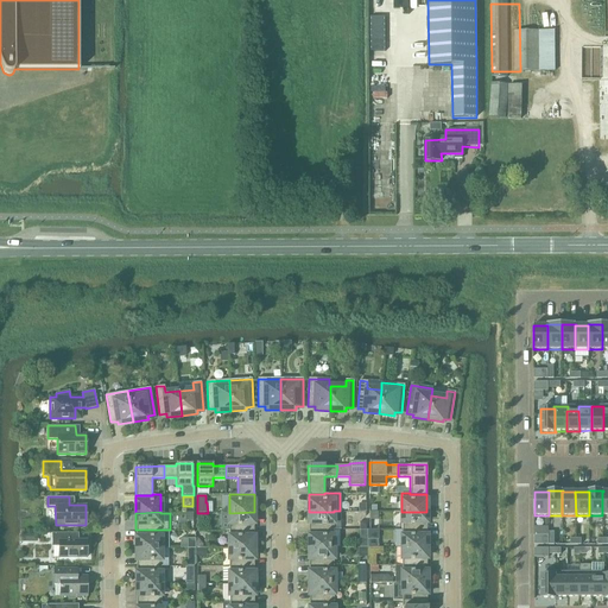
[(254,512),(229,513),(229,531),(254,530),(254,512)]
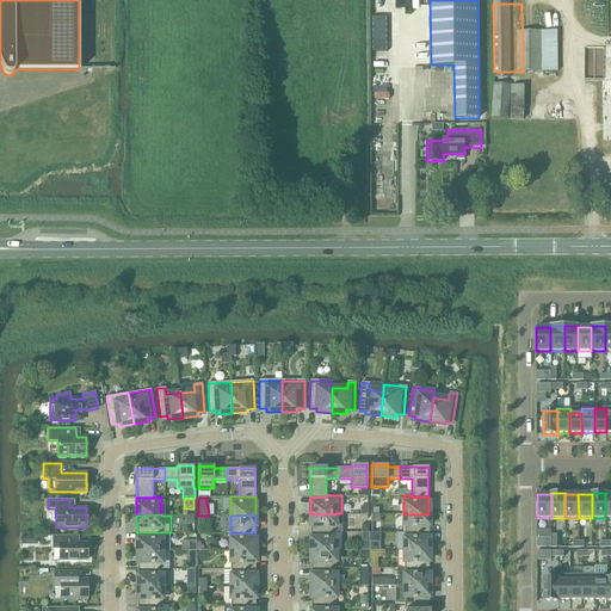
[(335,514),(310,514),(310,532),(335,532),(335,514)]
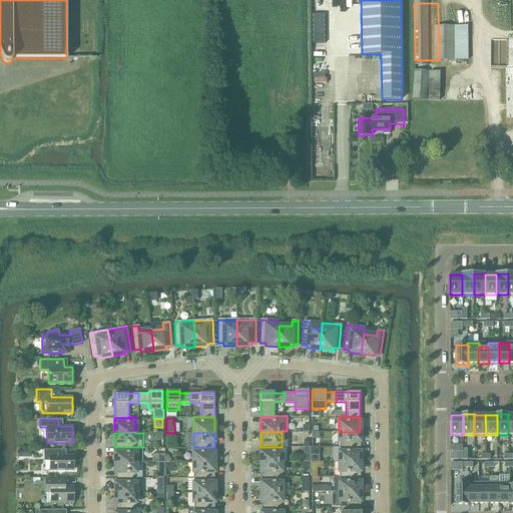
[(360,432),(339,432),(339,447),(360,447),(360,432)]
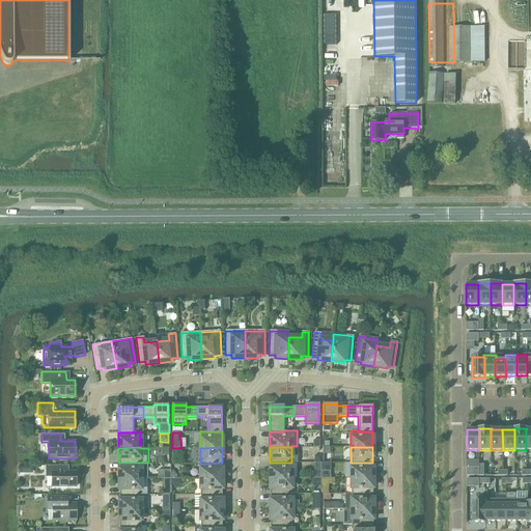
[(141,478),(146,478),(146,464),(148,464),(148,463),(118,463),(118,478),(141,478)]
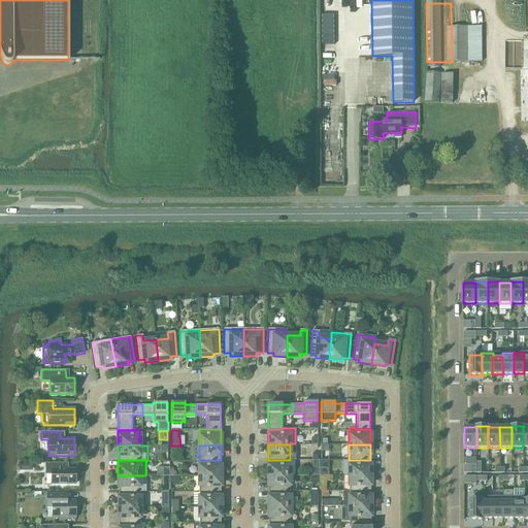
[(221,460),(199,461),(199,476),(221,475),(221,460)]
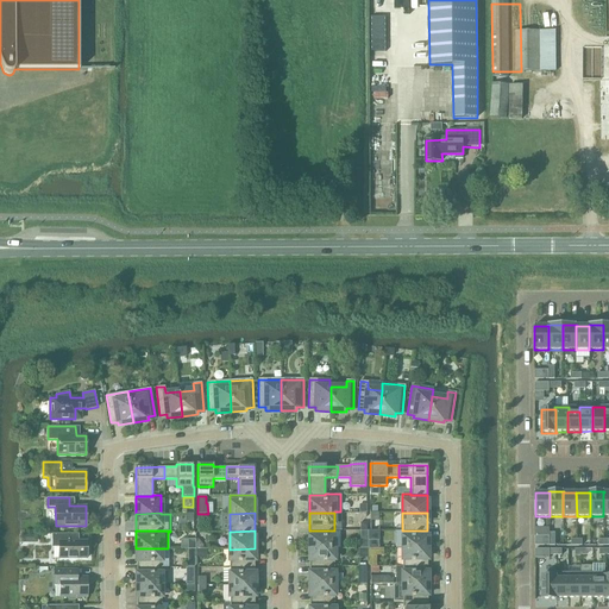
[(334,531),(309,531),(309,548),(334,548),(334,531)]
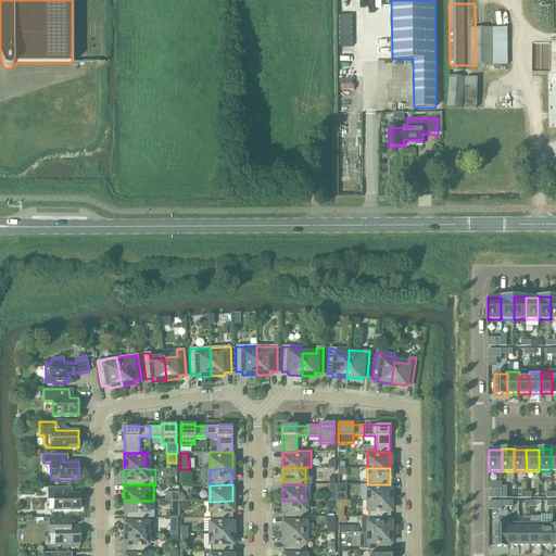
[(367,501),(390,501),(390,484),(367,484),(367,501)]
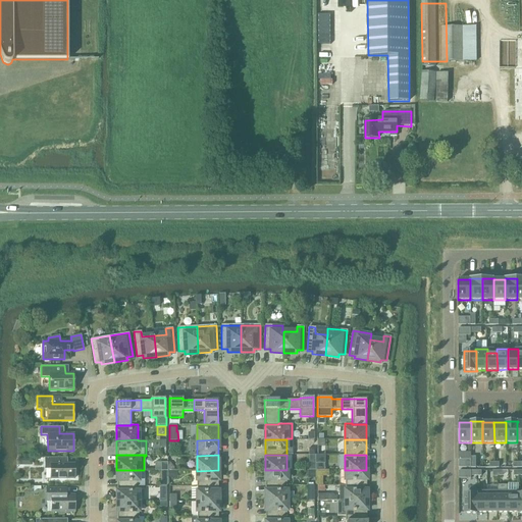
[(47,478),(51,478),(73,478),(73,464),(63,464),(63,457),(44,457),(44,466),(47,469),(47,478)]
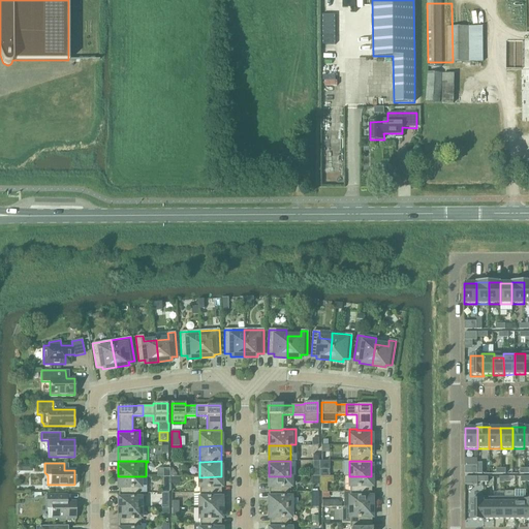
[(141,476),(118,476),(119,492),(146,492),(146,476),(141,476)]
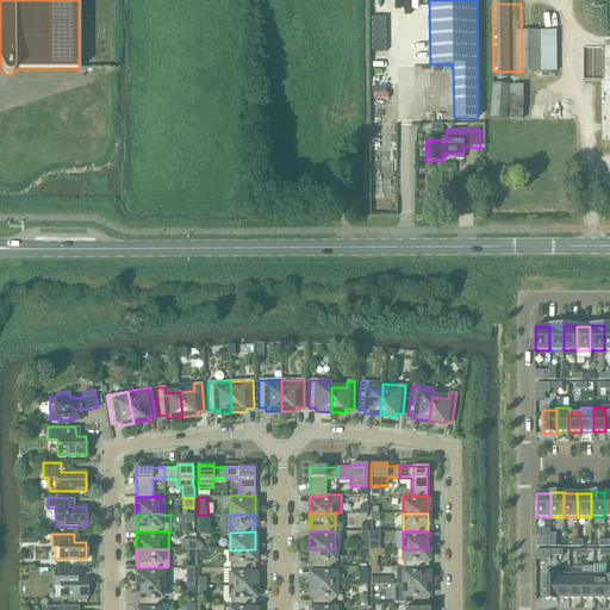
[(255,549),(230,551),(230,568),(255,567),(255,549)]
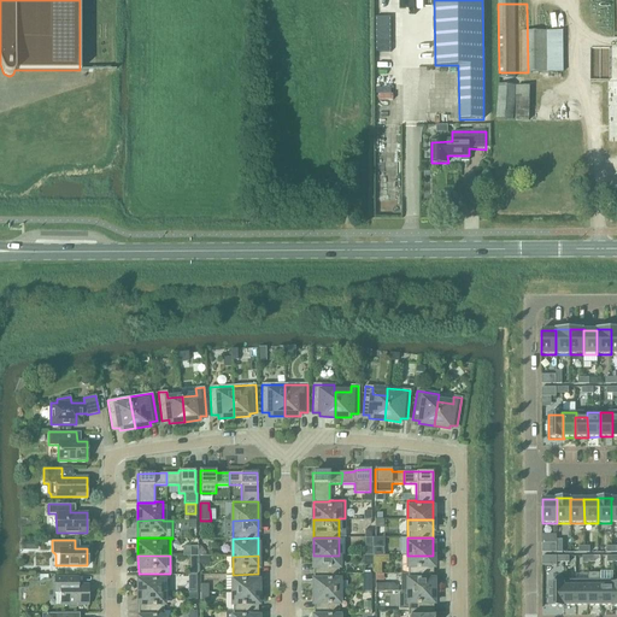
[(339,556),(313,556),(313,574),(339,574),(339,556)]
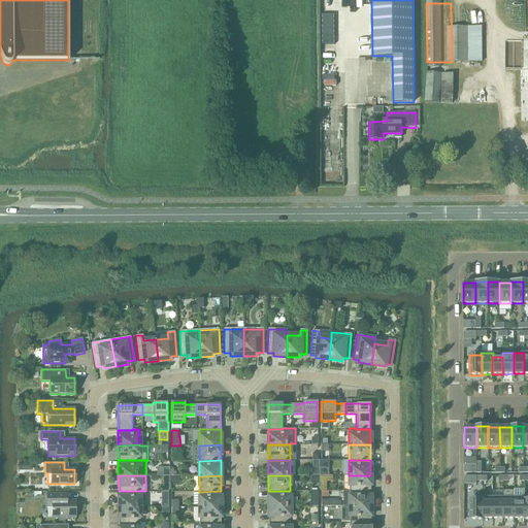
[(370,475),(349,475),(349,491),(370,491),(370,475)]
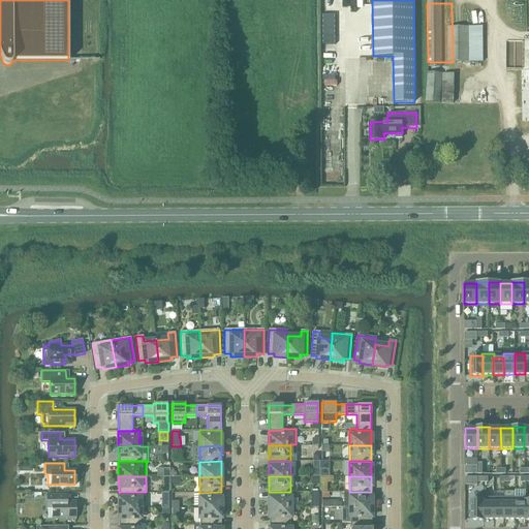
[(146,492),(119,492),(119,507),(141,507),(141,493),(146,493),(146,492)]
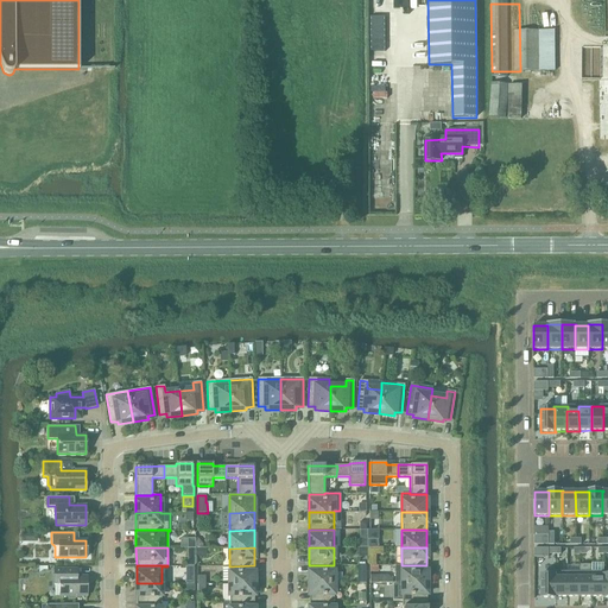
[(229,584),(254,583),(254,565),(229,567),(229,584)]
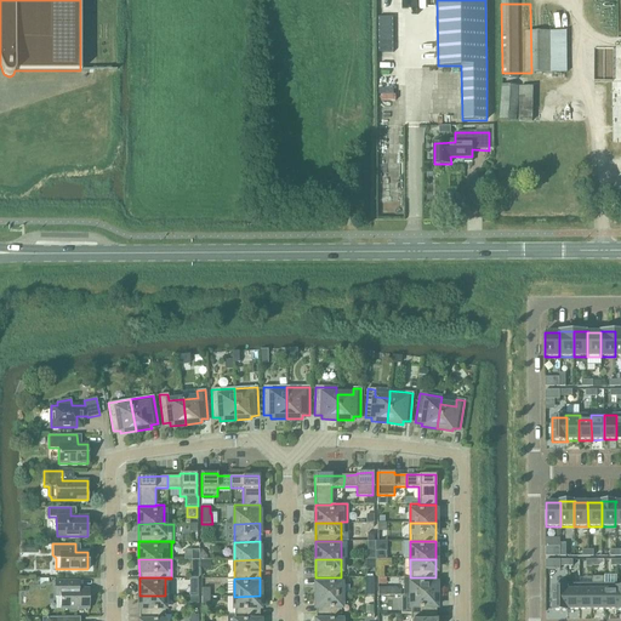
[(315,596),(341,596),(341,577),(315,577),(315,596)]
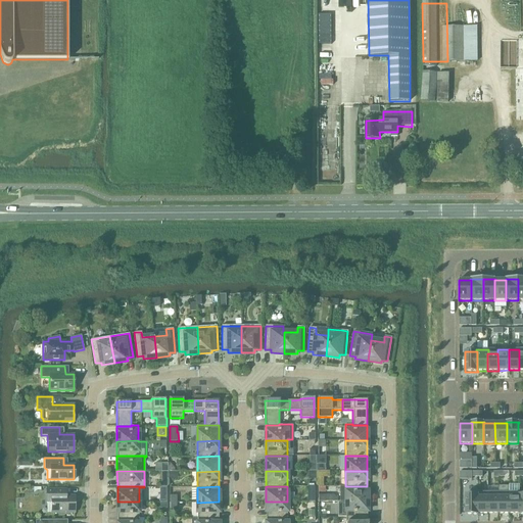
[(343,502),(345,502),(367,502),(367,486),(345,486),(339,486),(339,502),(343,502)]
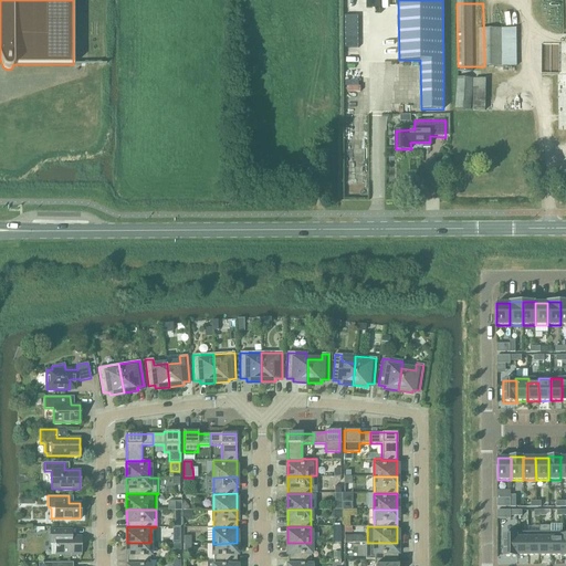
[(71,528),(50,530),(50,544),(55,544),(55,555),(81,554),(81,536),(71,536),(71,528)]
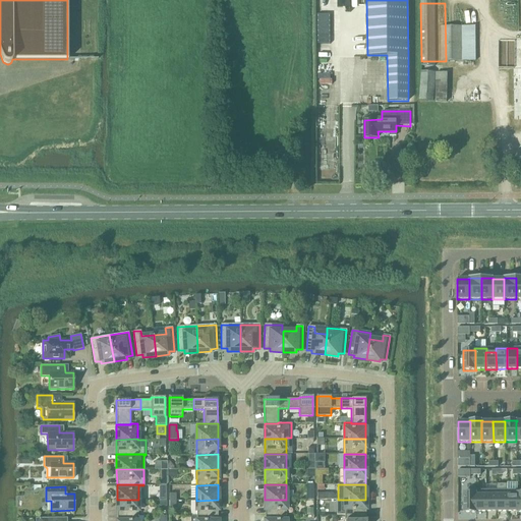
[(517,493),(518,493),(518,489),(507,490),(507,511),(517,511),(518,511),(517,493)]
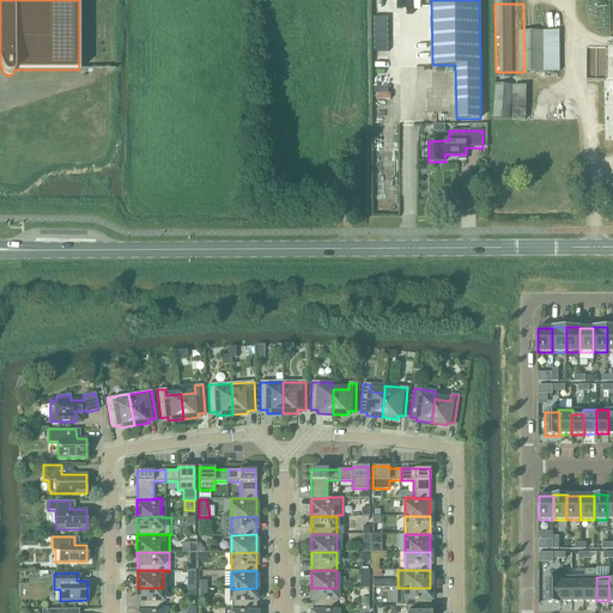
[(572,602),(572,577),(559,577),(559,580),(560,602),(572,602)]
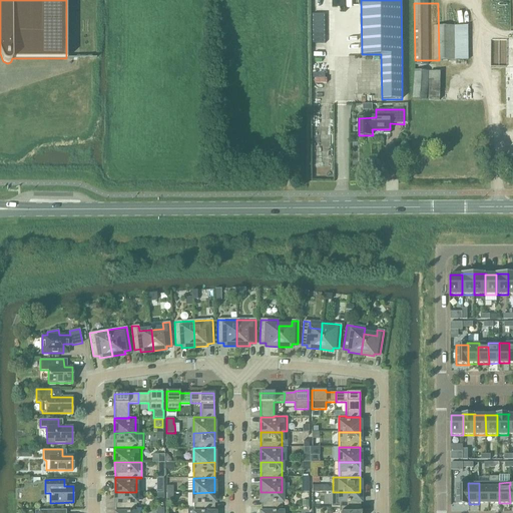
[(489,504),(489,483),(479,483),(479,504),(489,504)]
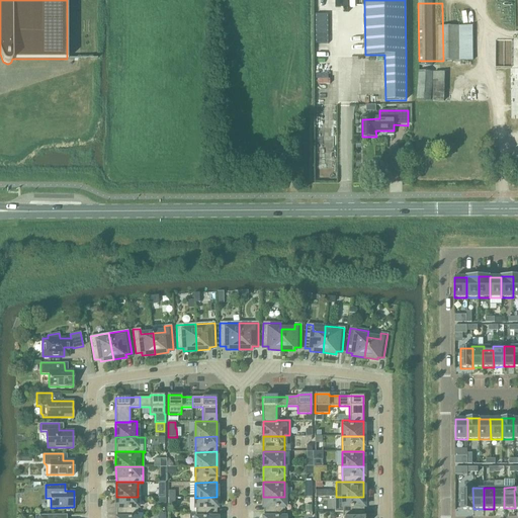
[(504,508),(504,488),(494,488),(494,509),(504,508)]
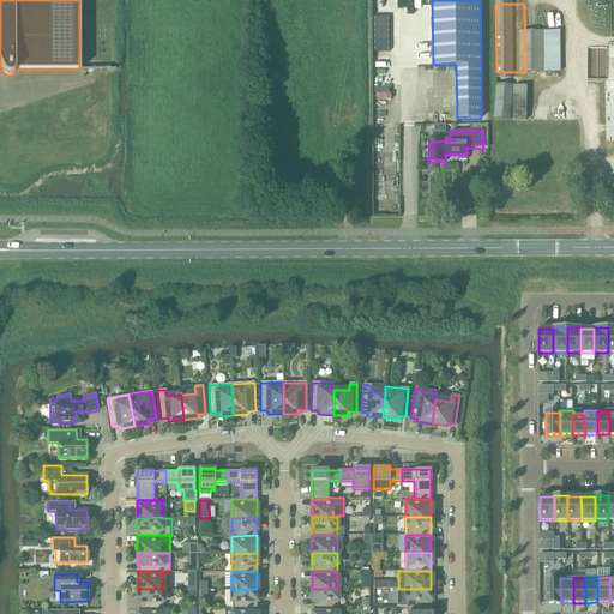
[(560,581),(546,581),(547,605),(561,605),(561,603),(560,581)]
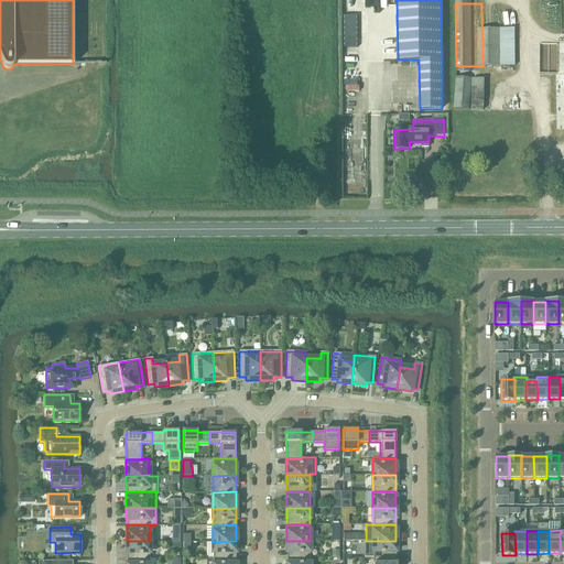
[(150,541),(127,541),(127,557),(150,557),(150,541)]
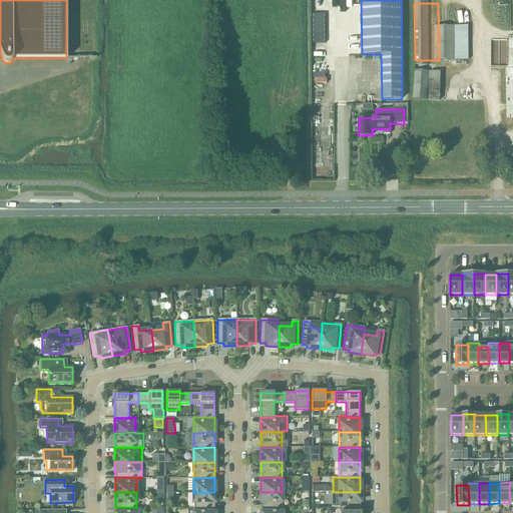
[(187,508),(214,507),(214,492),(193,493),(193,507),(187,507),(187,508)]
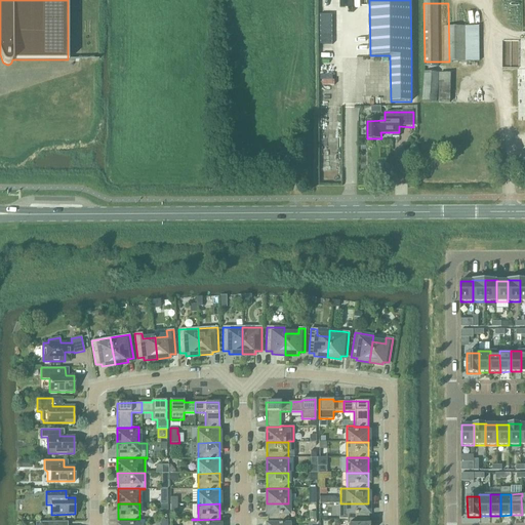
[(267,519),(288,519),(288,503),(267,503),(267,519)]
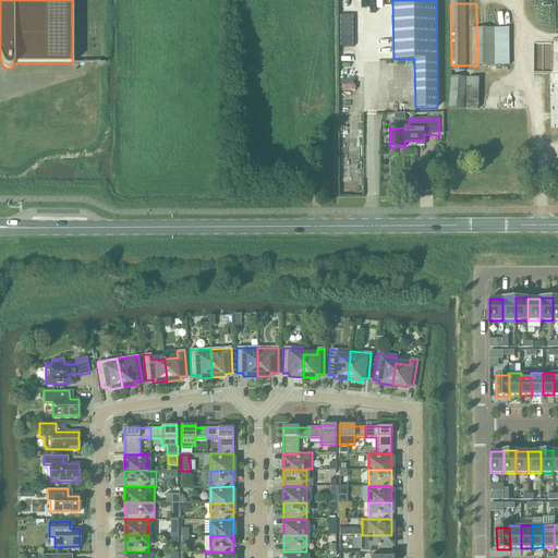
[(391,535),(368,535),(368,552),(391,552),(391,535)]
